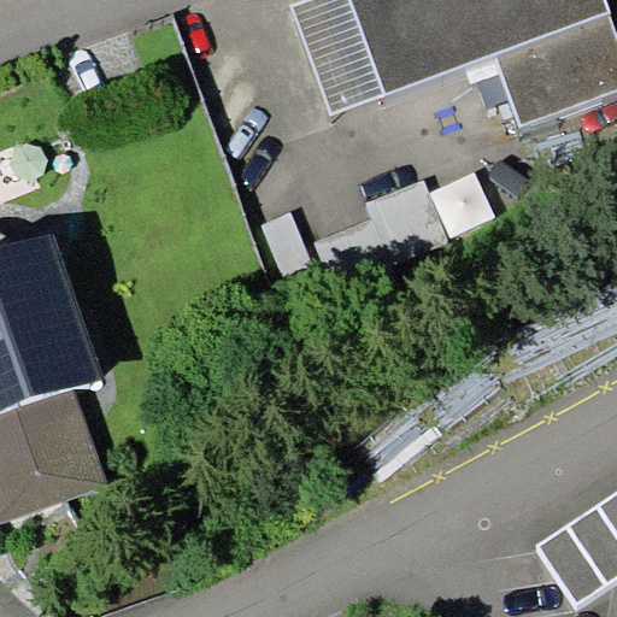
[(313,0),(294,7),(334,112),(386,93),(350,0),(313,0)]
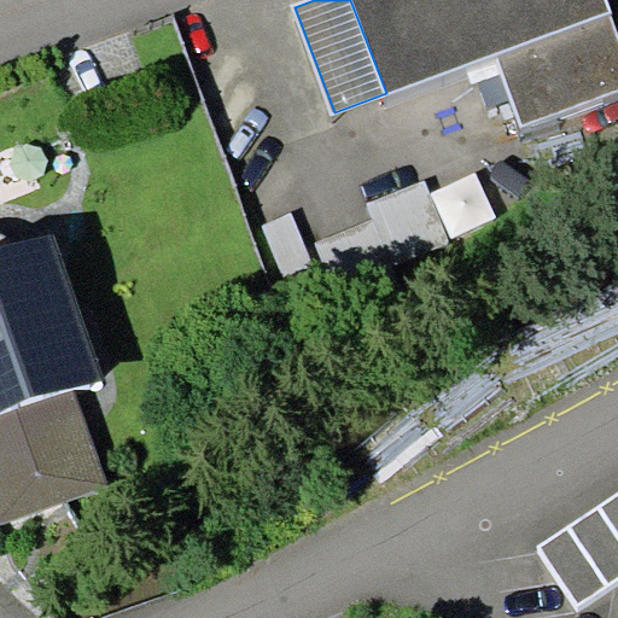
[(607,0),(350,0),(386,93),(496,54),(523,127),(617,92),(617,34),(610,12),(612,12),(607,0)]
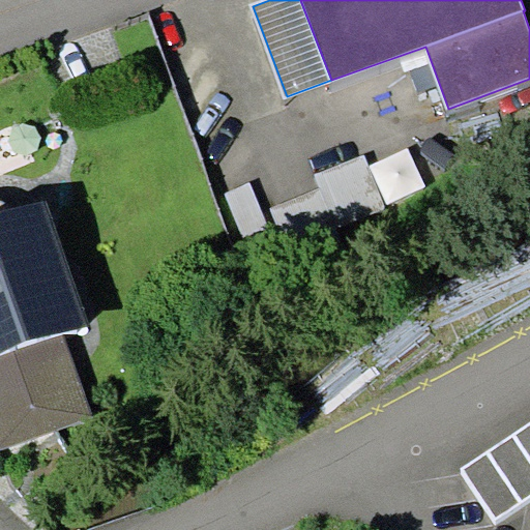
[(0,216),(13,211),(9,206),(0,200),(0,199),(0,216)]
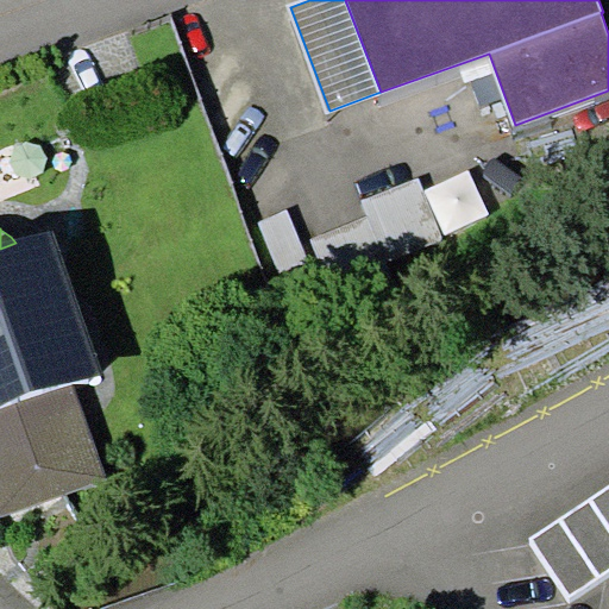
[(0,249),(0,516),(107,478),(74,385),(104,375),(52,231),(16,243),(0,249)]
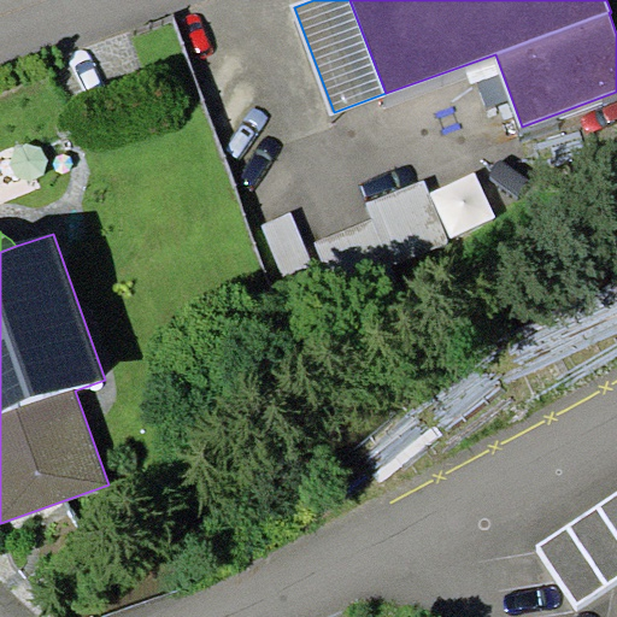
[(616,491),(535,545),(576,606),(616,579),(616,491)]
